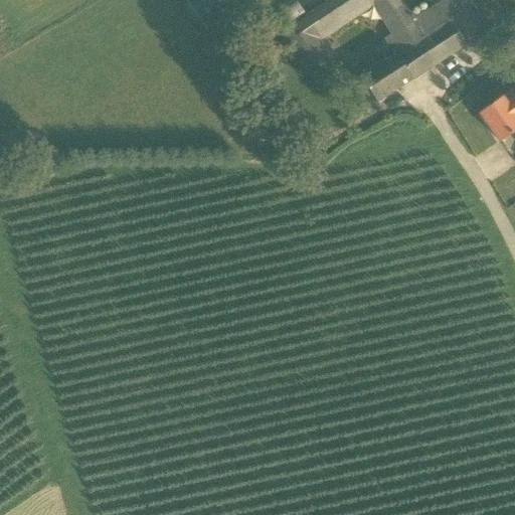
[(440,0),(414,16),(402,0),(330,0),(305,17),(278,35),(306,77),(336,57),(325,39),(373,7),(391,34),(384,39),(393,53),(359,73),(377,103),(414,79),(413,78),(485,32),(460,0),(440,0)]
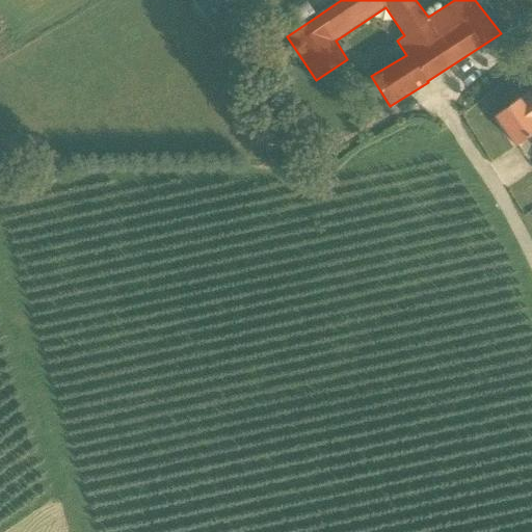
[(304,0),(289,4),(294,22),(311,18),(306,0),(304,0)]
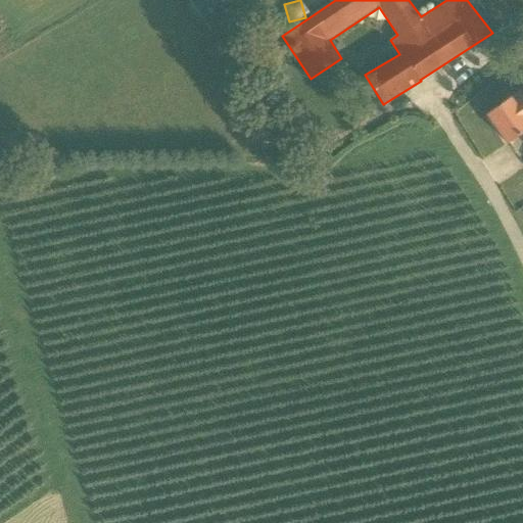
[(508,144),(522,133),(522,90),(487,115),(508,144)]
